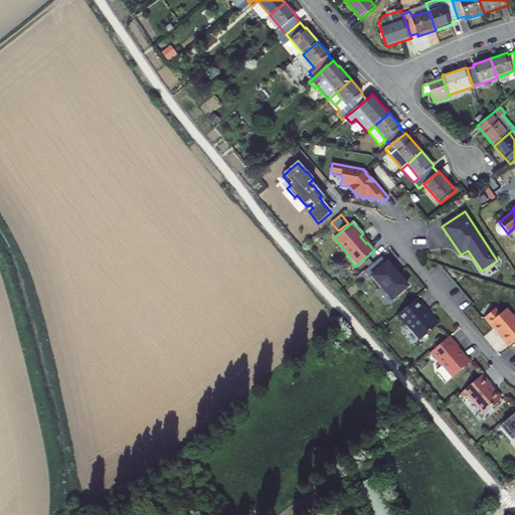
[(505,234),(507,232),(499,222),(496,224),(496,231),(498,233),(505,234)]
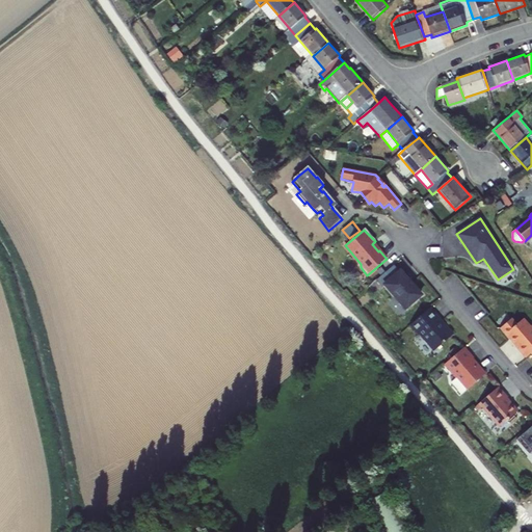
[(421,295),(399,272),(384,285),(397,299),(396,299),(404,310),(421,295)]
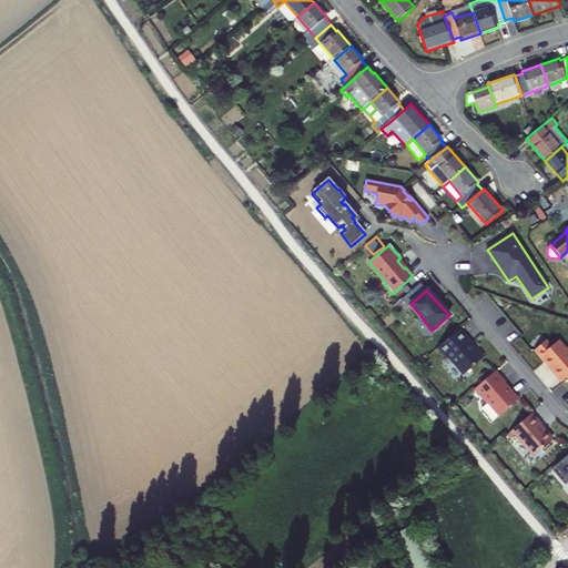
[(468,341),(458,330),(437,347),(447,358),(448,357),(463,375),(483,357),(474,347),(473,347),(467,342),(468,341)]
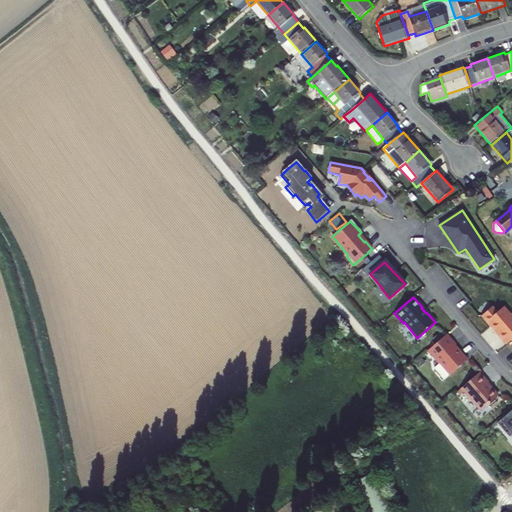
[(511,340),(511,338),(511,317),(509,315),(508,316),(502,308),(496,313),(491,308),(480,316),(490,327),(490,326),(496,333),(495,333),(505,345),(511,340)]
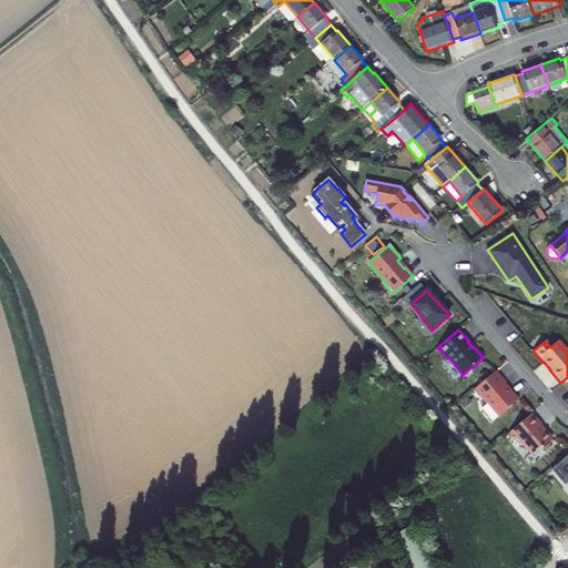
[(505,383),(495,372),(474,389),(498,416),(517,401),(507,388),(506,389),(501,385),(505,383)]
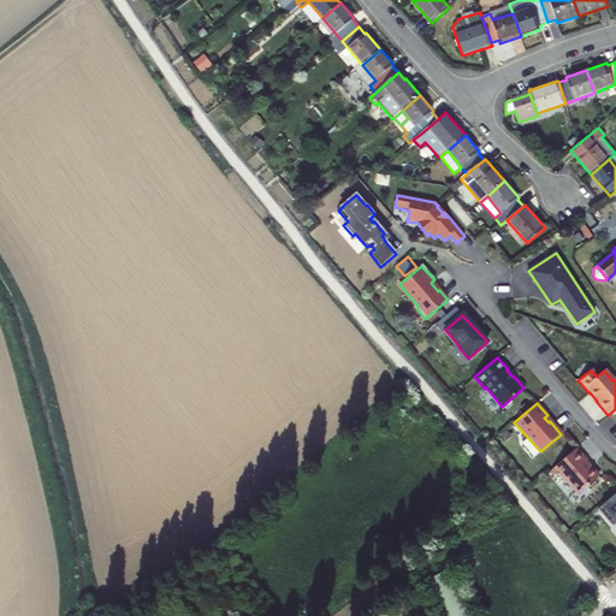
[(586,461),(575,449),(548,472),(552,477),(557,472),(578,495),(598,478),(588,467),(587,468),(584,463),(586,461)]
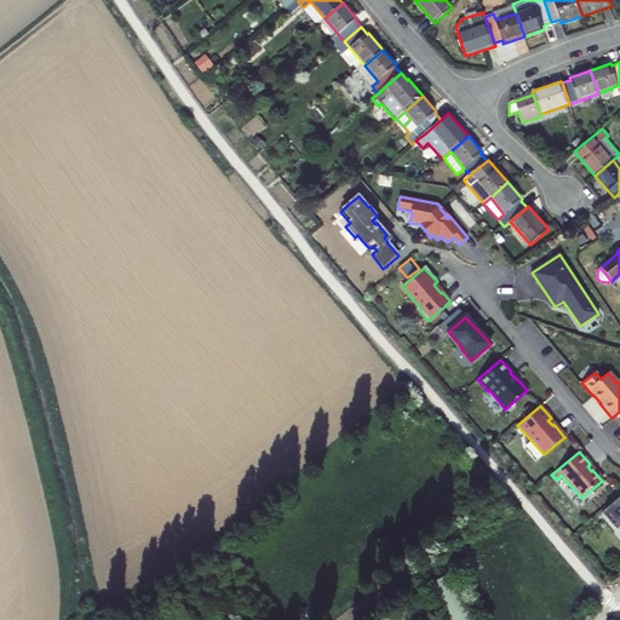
[(619,495),(601,512),(615,530),(619,527),(619,495)]
